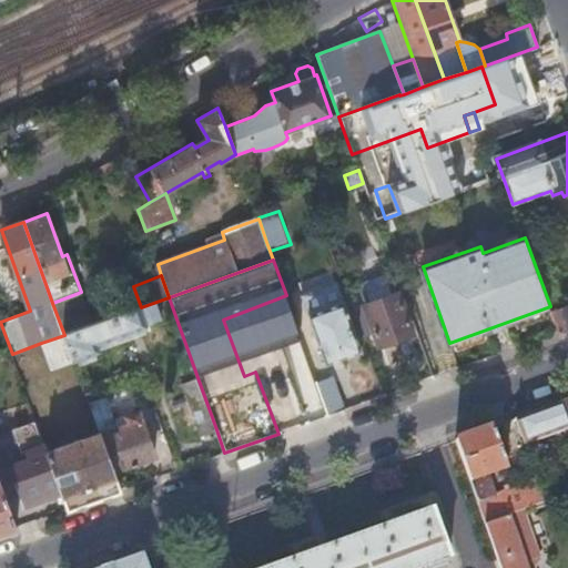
[(64,335),(92,325),(81,292),(52,303),(64,335)]
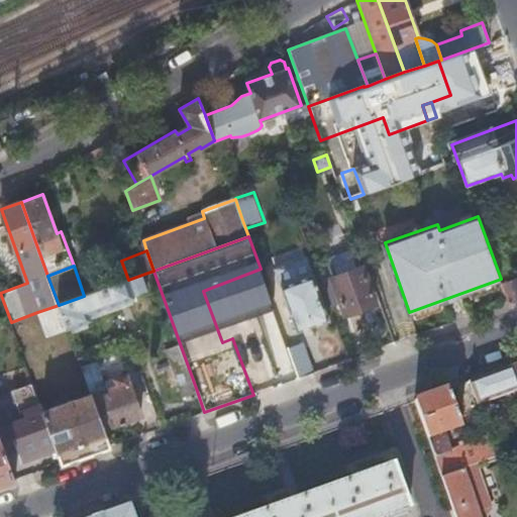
[(376,302),(362,266),(325,279),(333,299),(339,297),(341,303),(345,313),(376,302)]
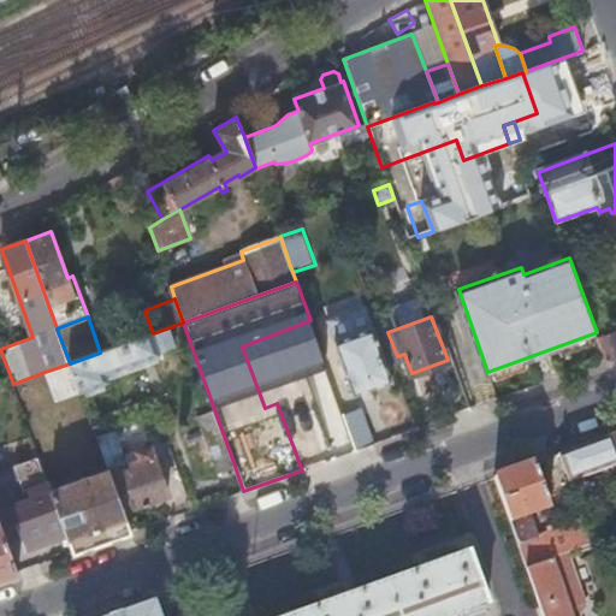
[(332,380),(335,386),(349,380),(354,394),(391,380),(372,327),(335,341),(344,365),(329,371),(332,380)]
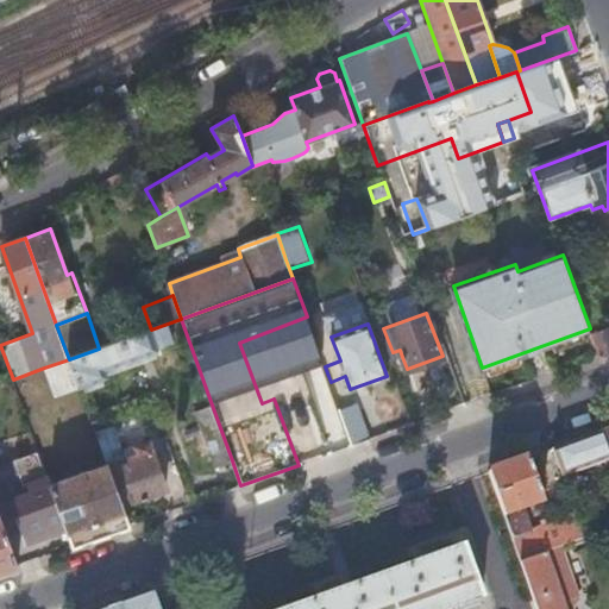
[(168,337),(164,325),(151,330),(99,349),(69,359),(80,389),(108,378),(105,370),(158,350),(156,341),(168,337)]
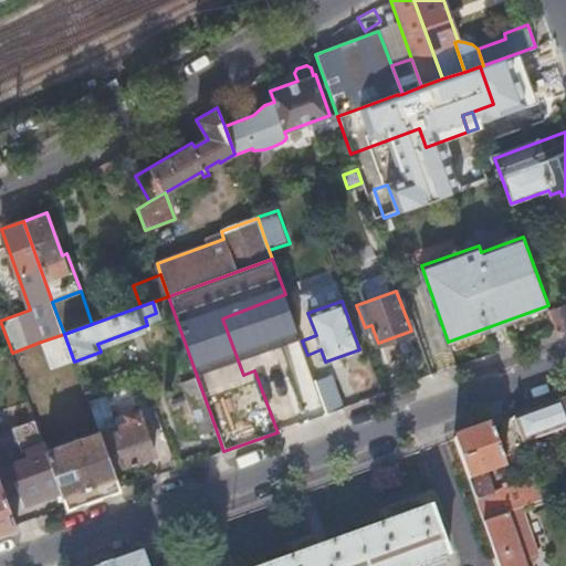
[(565,304),(551,311),(557,332),(565,327),(565,304)]
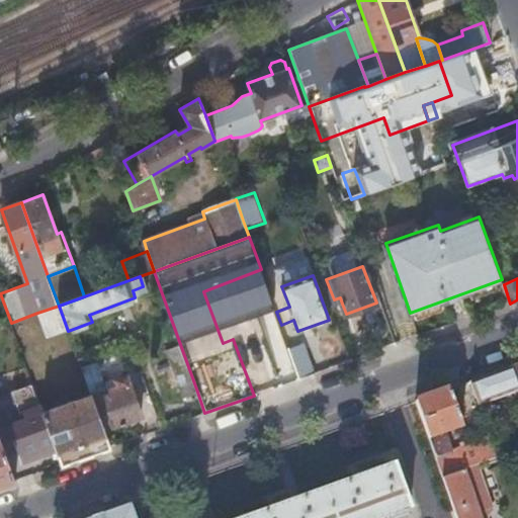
[(334,299),(326,279),(321,281),(331,308),(342,304),(340,297),(334,299)]
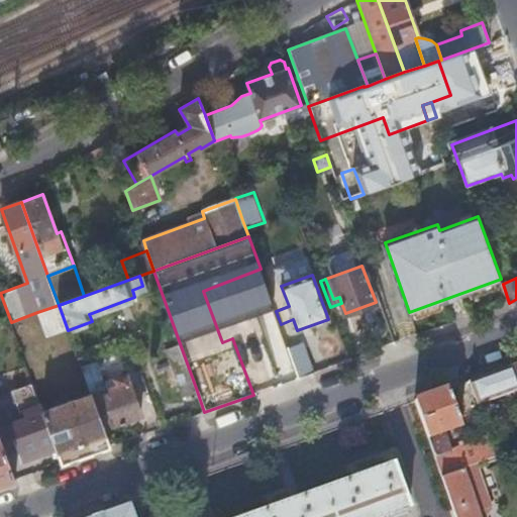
[(47,337),(68,330),(59,305),(37,312),(47,337)]
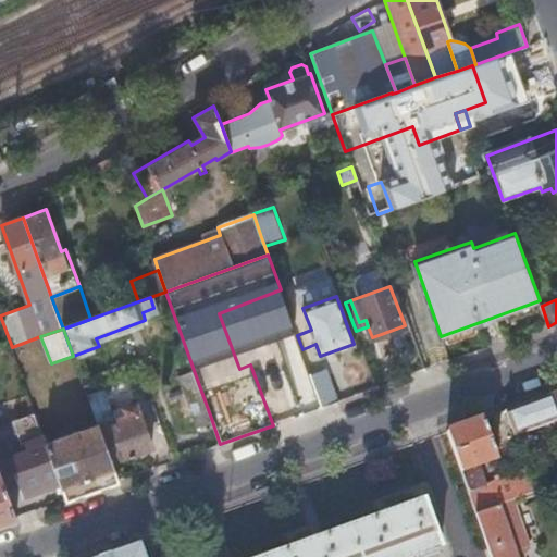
[(403,364),(420,358),(413,339),(410,332),(393,338),(403,364)]
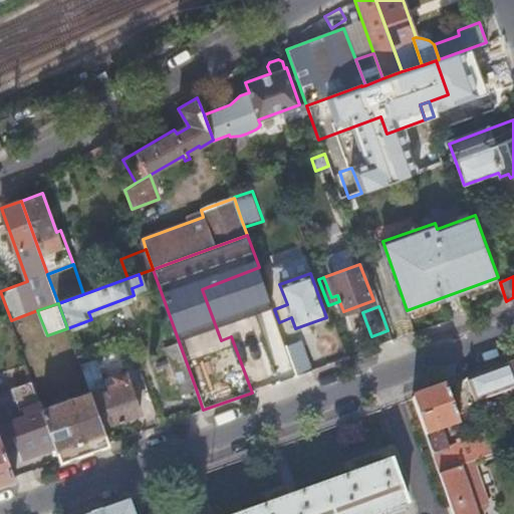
[(281,381),(298,375),(287,345),(279,322),(277,317),(260,323),(281,381)]
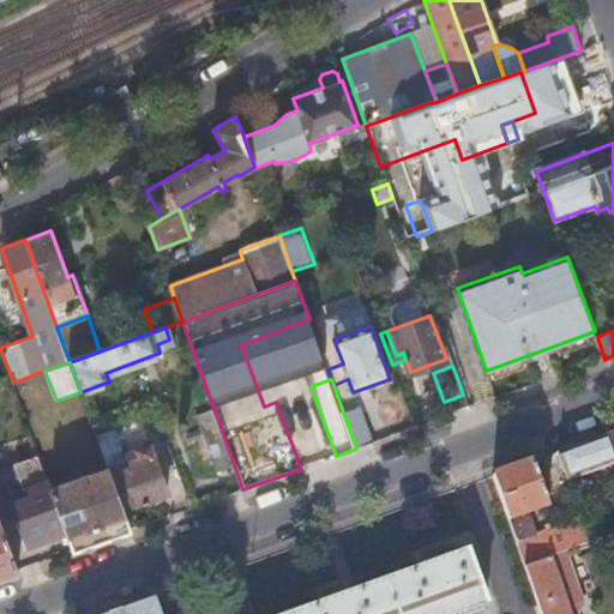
[(356,449),(373,443),(360,407),(343,413),(356,449)]
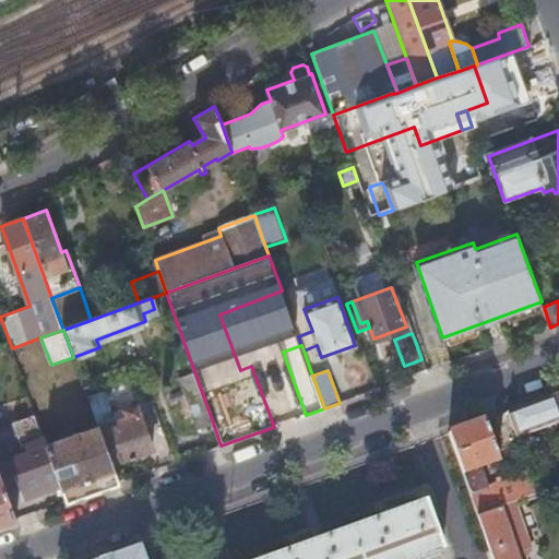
[(195,429),(213,423),(195,375),(178,380),(195,429)]
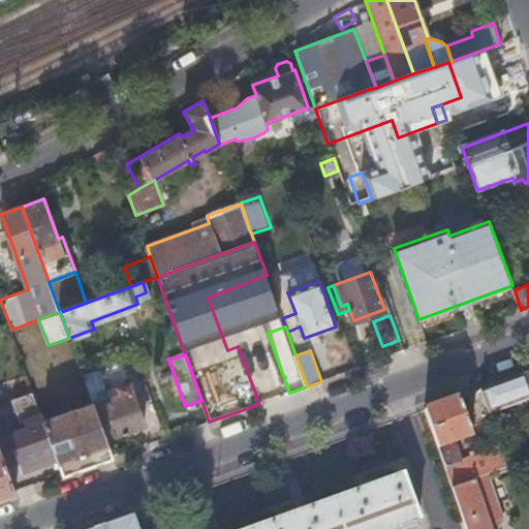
[(83,375),(93,403),(105,438),(145,425),(129,383),(107,392),(99,369),(83,375)]
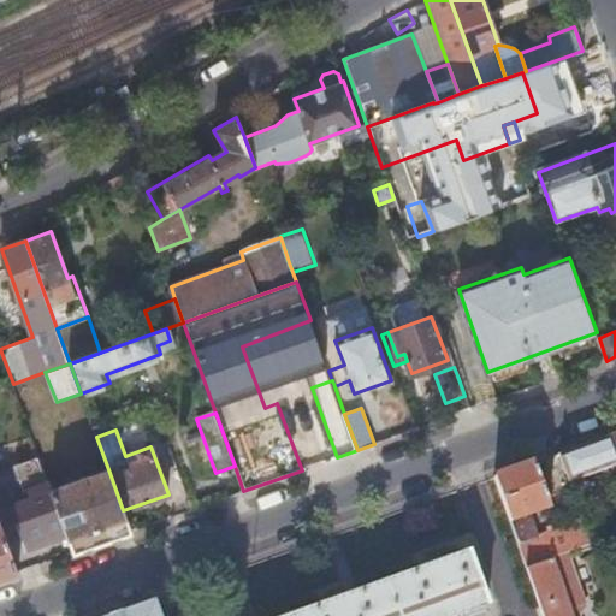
[(568,483),(615,465),(615,460),(608,436),(557,454),(568,483)]
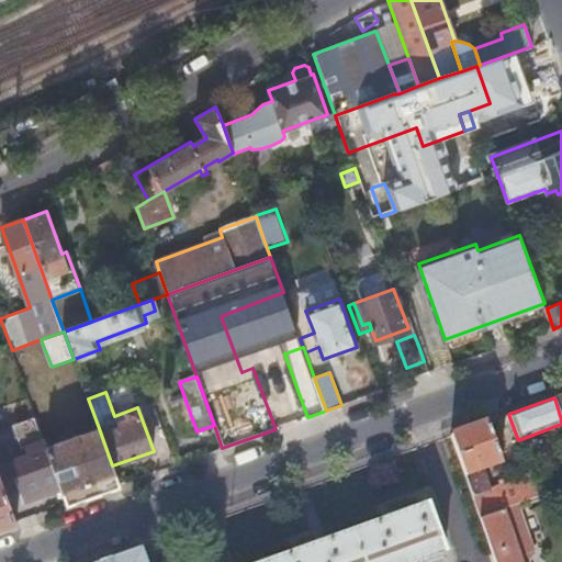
[(0,429),(0,479),(3,487),(18,482),(24,501),(62,487),(47,448),(45,440),(42,441),(33,418),(0,429)]
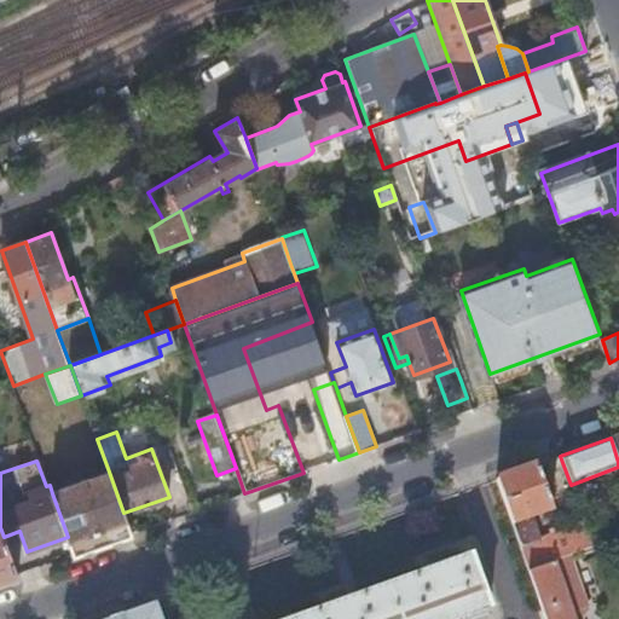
[(496,479),(513,524),(532,516),(551,509),(536,464),(496,479)]
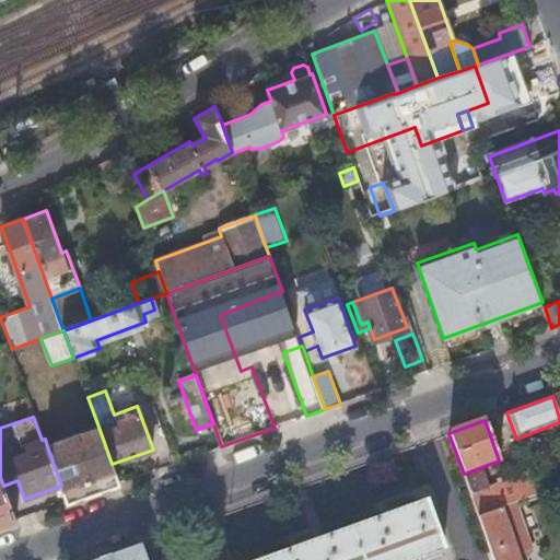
[(67,502),(118,483),(112,464),(98,427),(47,446),(61,486),(67,502)]
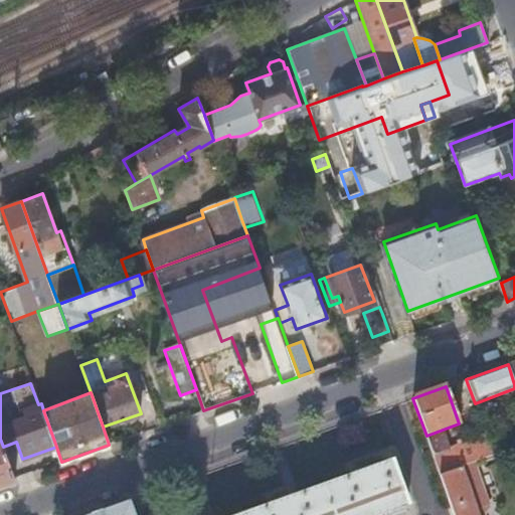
[(461,467),(471,463),(493,455),(485,434),(449,448),(443,430),(426,436),(440,474),(461,467)]
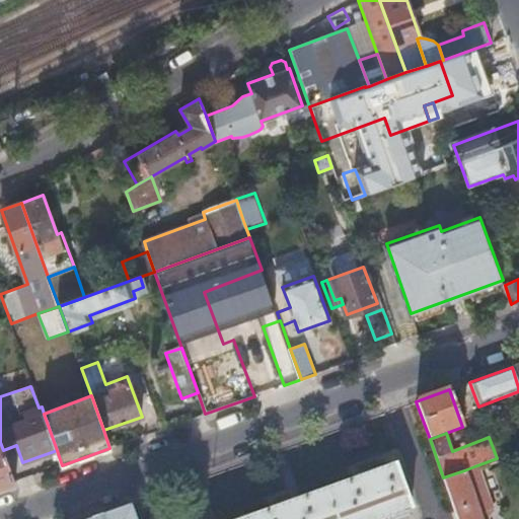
[(0,442),(0,487),(14,483),(3,450),(0,442)]
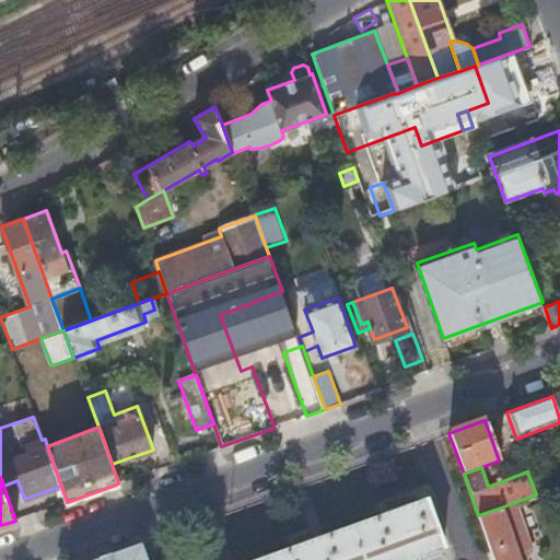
[(411,559),(443,548),(427,503),(405,511),(403,504),(388,510),(391,516),(315,544),(313,537),(300,541),(302,548),(269,559),(411,559)]
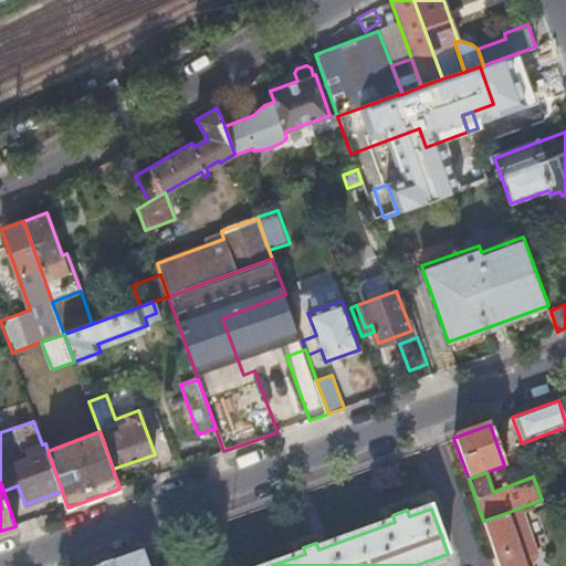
[(499,565),(530,565),(535,556),(517,509),(506,513),(483,521),(494,553),(496,558),(499,565)]
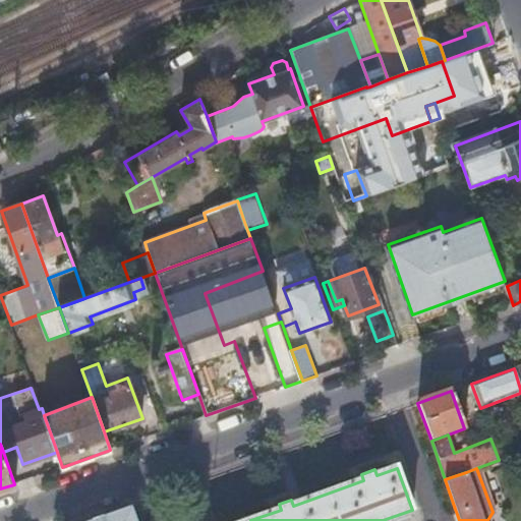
[(135,520),(130,507),(91,520),(135,520)]
